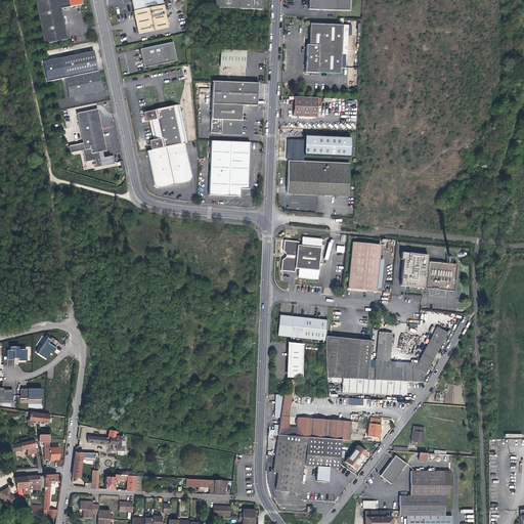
[(34,0),(43,44),(67,39),(64,30),(60,8),(82,4),(80,0),(34,0)]
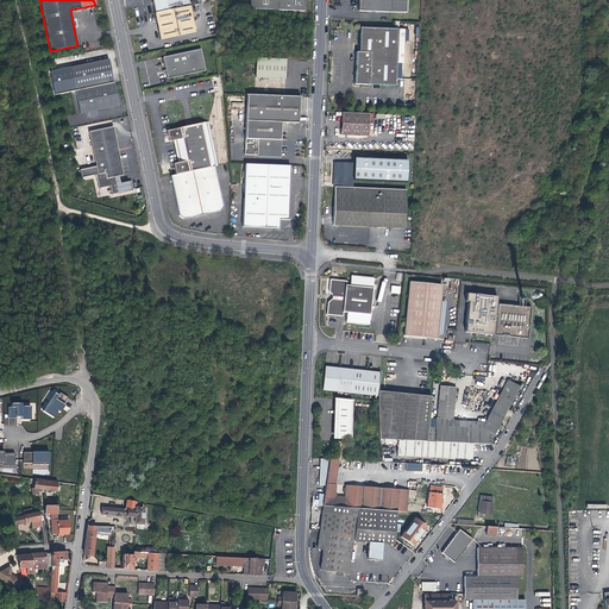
[(150,0),(154,13),(188,6),(187,0),(150,0)]
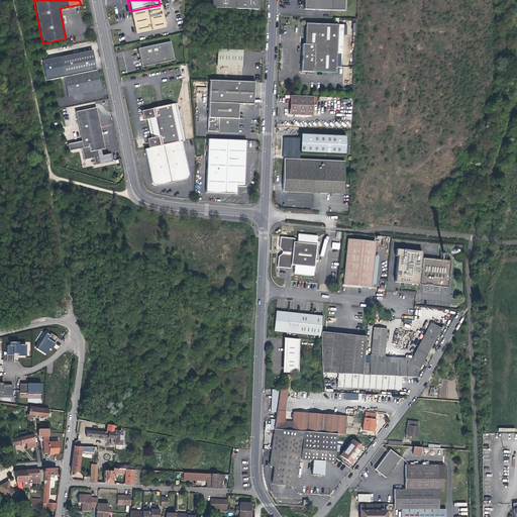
[(211,0),(211,8),(256,10),(256,0),(211,0)]
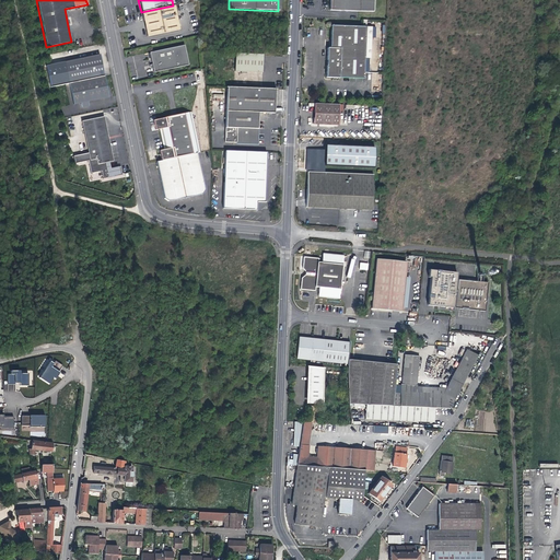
[(376,9),(375,0),(333,0),(334,9),(376,9)]
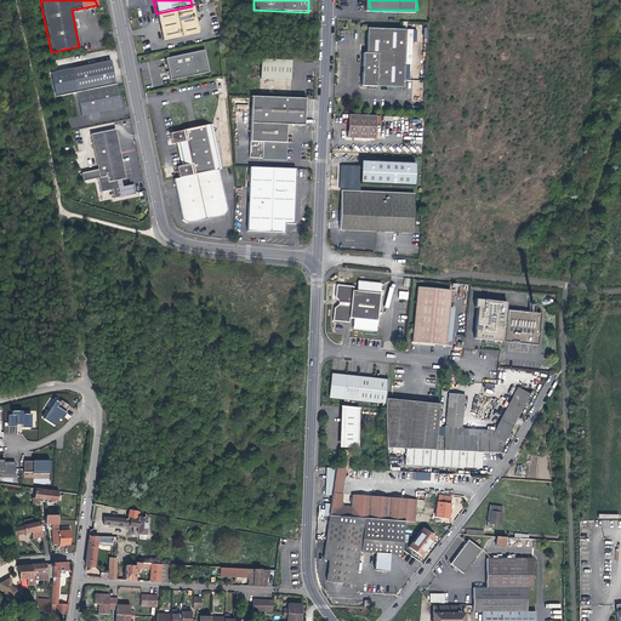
[(192,6),(157,13),(160,29),(163,40),(198,33),(192,6)]
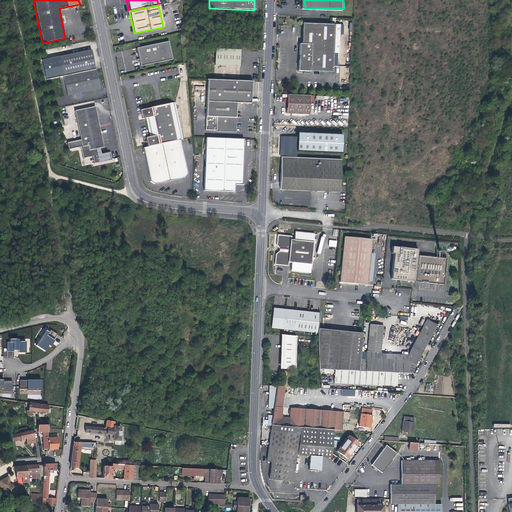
[(339,55),(340,27),(335,26),(335,19),(331,18),(331,26),(302,25),(301,46),(299,46),(299,50),(298,73),(311,73),(333,74),(333,55),(339,55)]
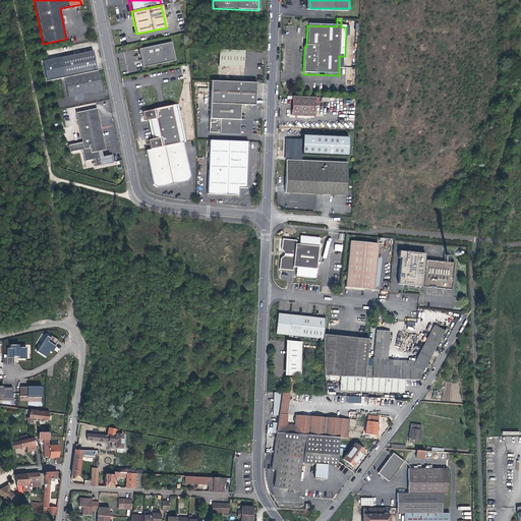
[(171,42),(138,49),(140,58),(142,67),(174,60),(171,42)]
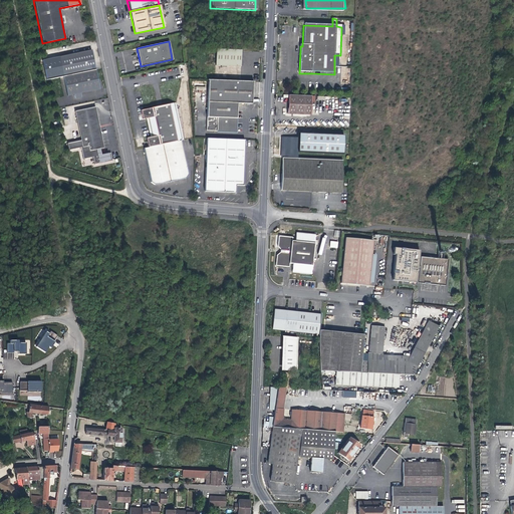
[(241,57),(241,50),(215,49),(215,67),(241,68),(241,57)]
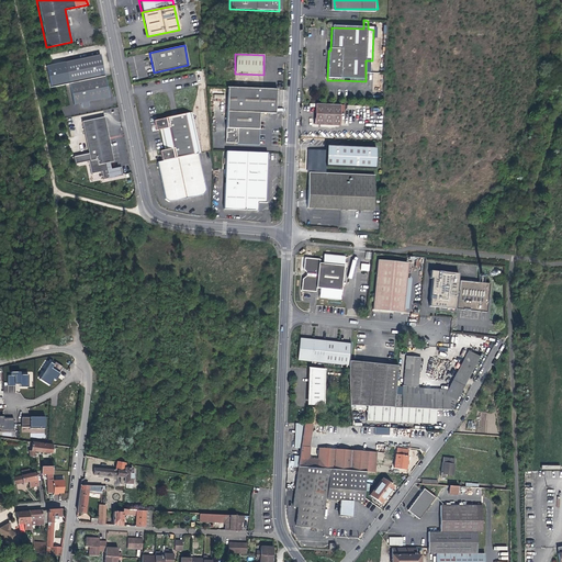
[(64,62),(68,82),(103,76),(101,62),(99,55),(64,62)]
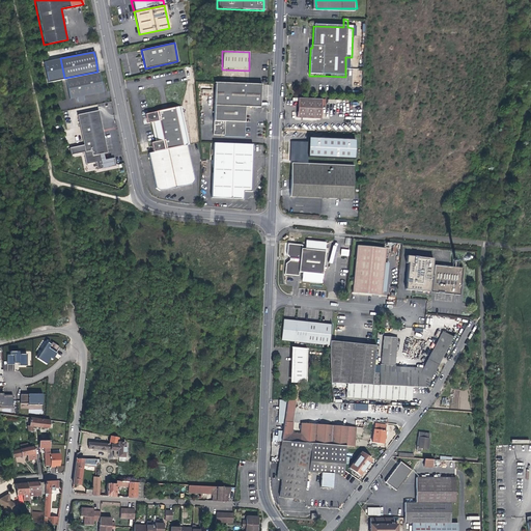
[(98,72),(64,78),(67,99),(102,91),(100,82),(98,72)]
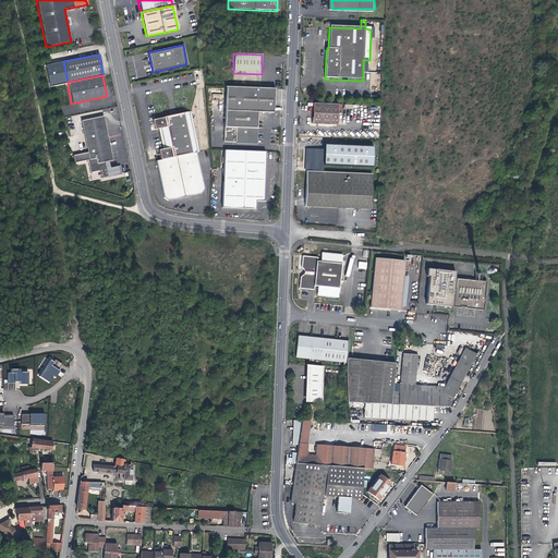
[(274,89),(228,87),(226,142),(256,143),(256,136),(256,129),(258,129),(258,111),(274,112),(274,89)]
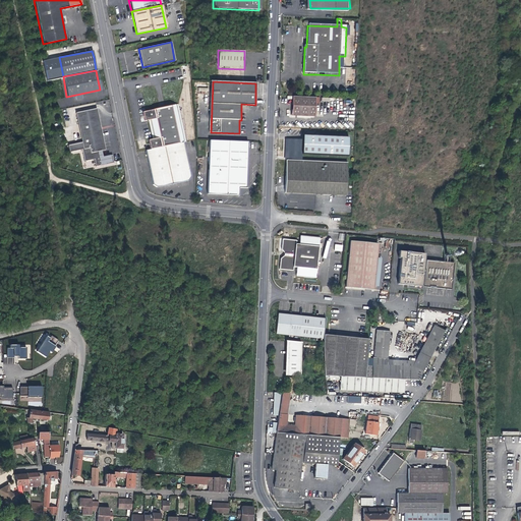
[(315,98),(292,97),(292,106),(292,116),(314,117),(315,98)]
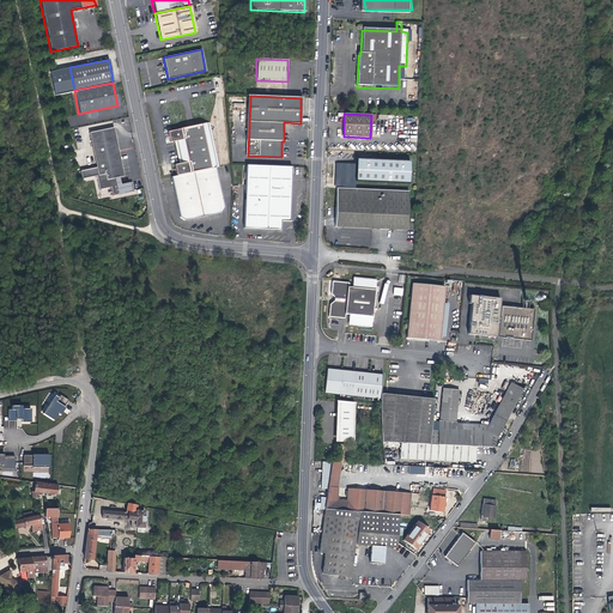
[(216,168),(217,167),(208,127),(174,134),(167,135),(168,140),(169,146),(175,145),(180,168),(174,169),(175,176),(216,168)]
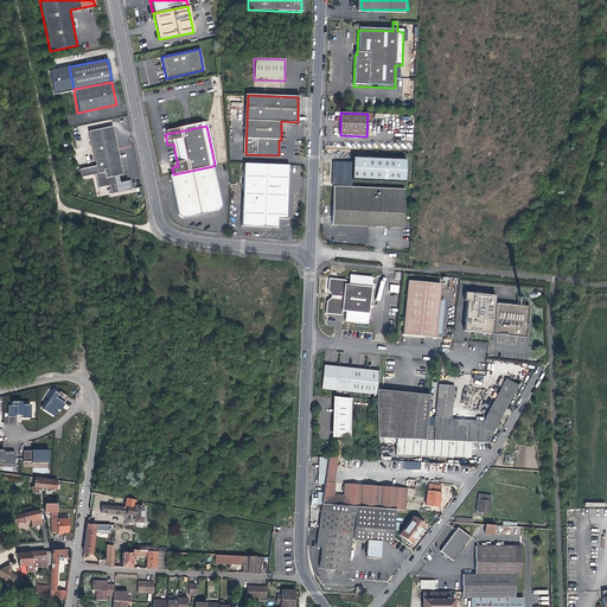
[(115,140),(113,127),(88,132),(94,165),(77,168),(80,176),(94,173),(96,187),(108,185),(109,193),(131,189),(129,180),(117,183),(115,176),(121,174),(120,168),(115,140)]
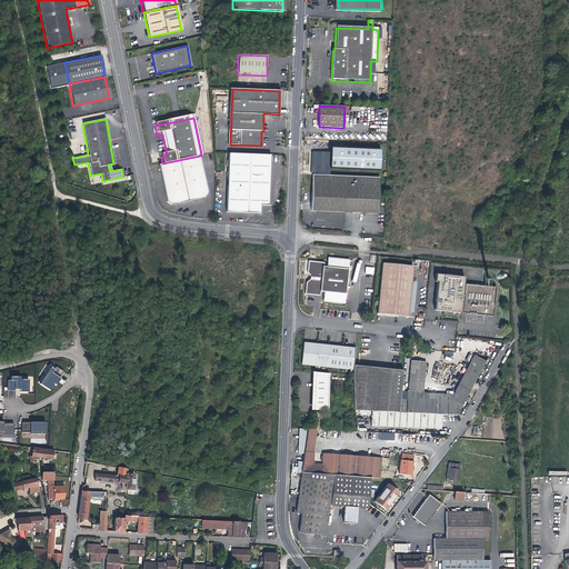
[(381,150),(333,148),(333,153),(330,153),(327,152),(318,152),(318,165),(318,167),(330,168),(330,169),(380,171),(381,150)]
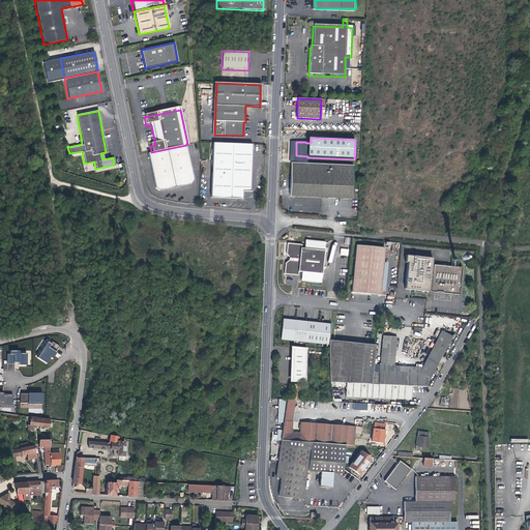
[(296,153),(296,142),(304,142),(304,141),(291,140),(291,147),(291,153),(296,153)]
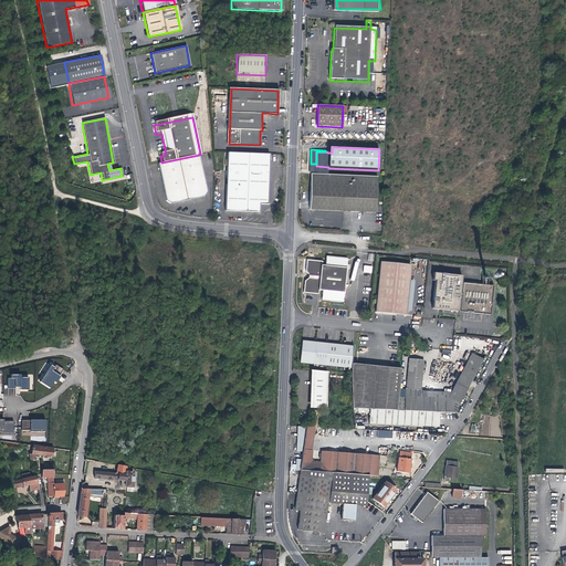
[(269,154),(227,153),(224,210),(260,212),(263,211),(264,210),(265,208),(266,208),(266,206),(268,190),(269,154)]
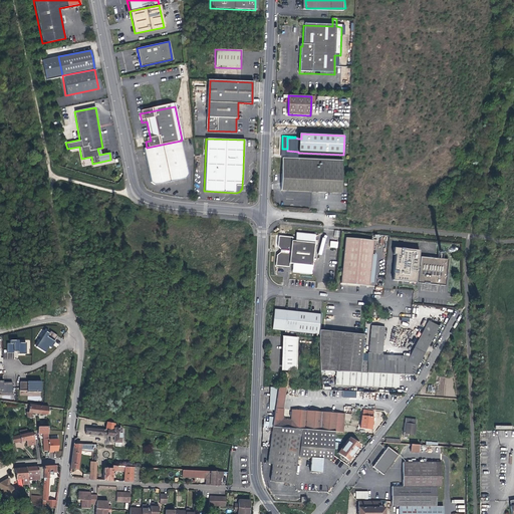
[(147,148),(142,149),(150,183),(153,185),(161,183),(179,179),(185,178),(188,175),(181,141),(147,148)]
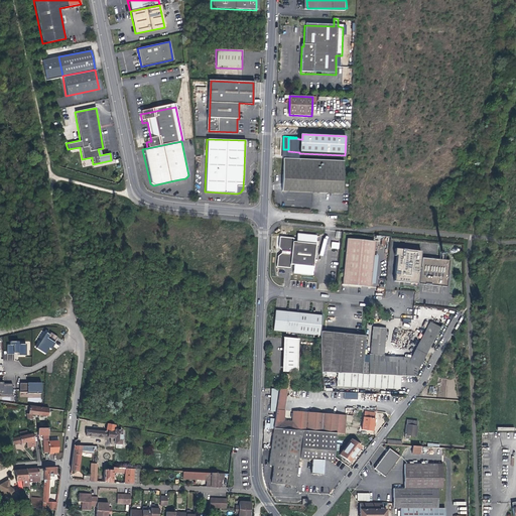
[(343,195),(344,161),(283,159),(282,175),(282,191),(343,195)]
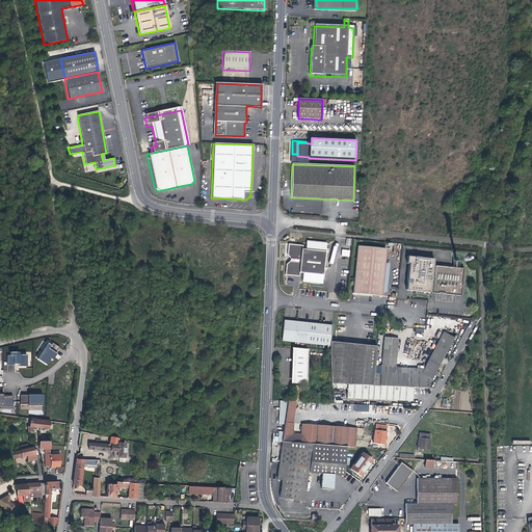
[(38,214),(46,212),(36,185),(29,188),(31,193),(28,194),(30,198),(35,197),(38,207),(36,208),(38,214)]
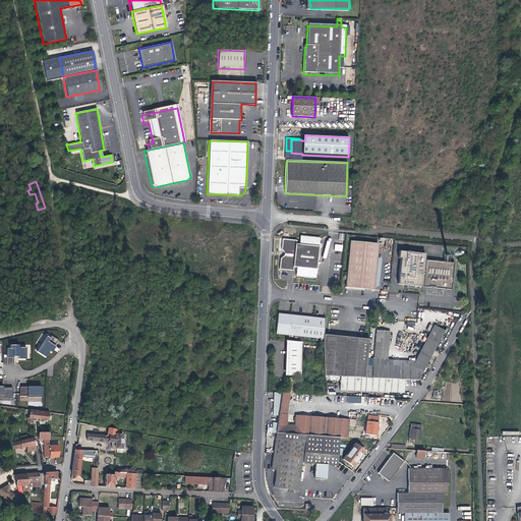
[(320,239),(300,237),(299,245),(295,245),(296,241),(282,240),(281,250),(284,253),(284,254),(284,255),(280,258),(279,269),(293,271),(293,267),(297,267),(296,276),(315,278),(315,271),(320,239)]
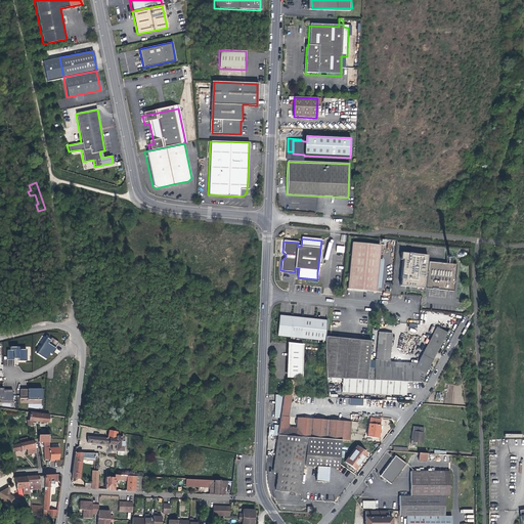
[(355,290),(377,292),(381,246),(352,243),(348,289),(355,290)]
